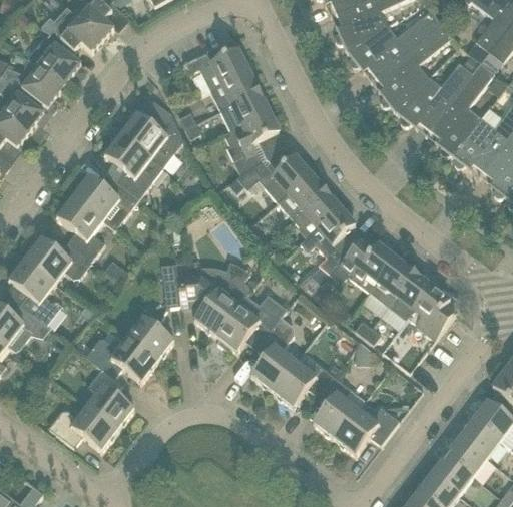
[(104,20),(116,7),(108,0),(83,0),(90,6),(79,18),(103,40),(114,28),(104,20)]
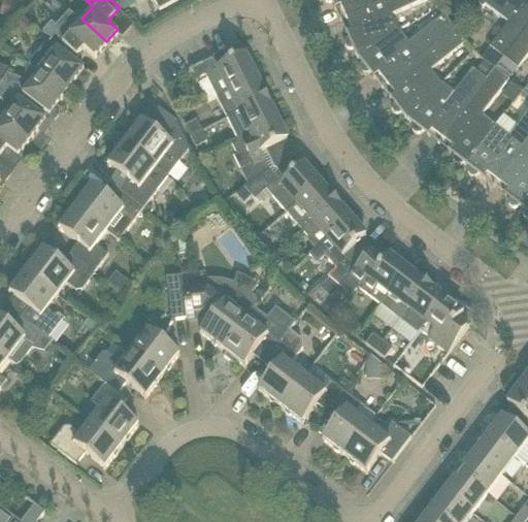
[(339,0),(345,12),(373,0),(339,0)]
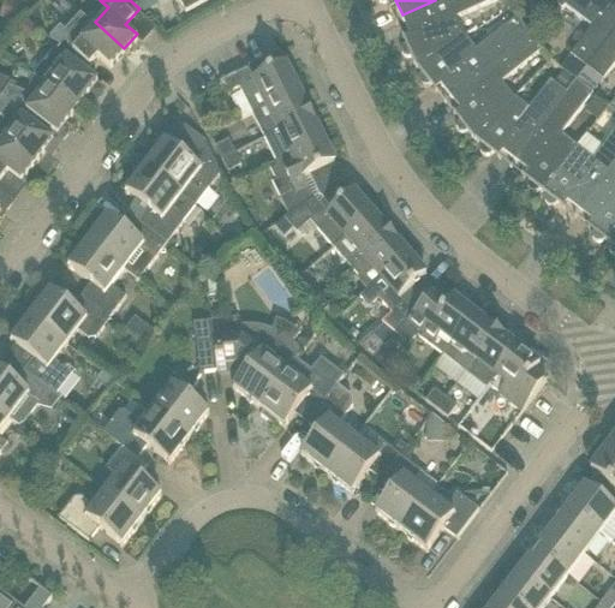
[(457,13),(484,0),(435,0),(402,15),(412,36),(405,39),(402,41),(401,43),(401,46),(401,48),(404,51),(406,52),(408,53),(411,52),(416,60),(464,30),(457,13)]
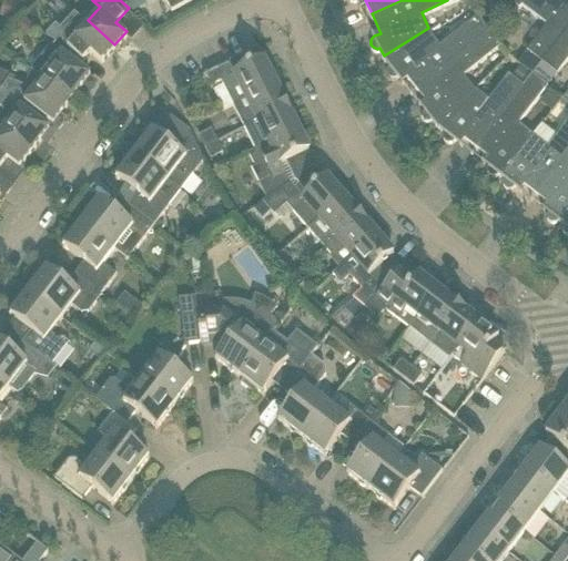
[(541,58),(567,23),(567,0),(521,0),(518,3),(518,4),(523,1),(547,20),(527,47),(541,58)]
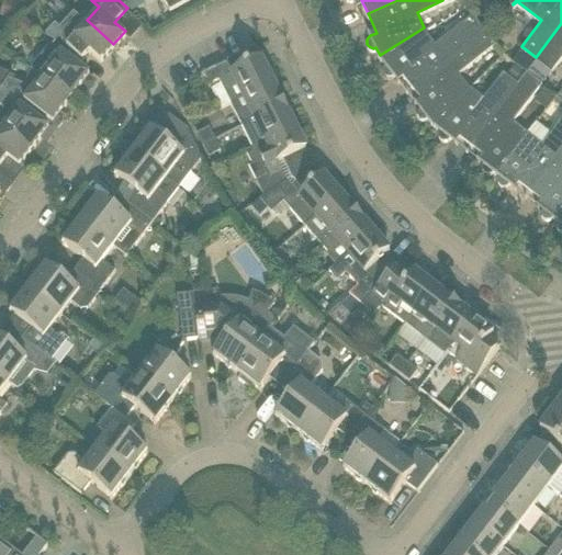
[(54,20),(45,30),(55,38),(59,34),(62,36),(60,37),(66,42),(81,57),(90,47),(101,57),(113,44),(87,20),(74,8),(59,24),(54,20)]
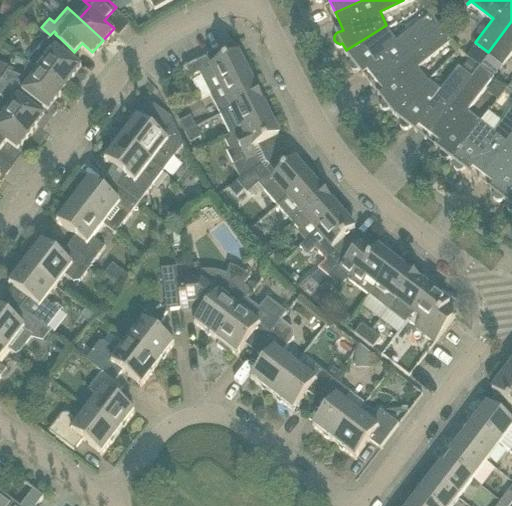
[(375,76),(441,24),(430,11),(396,38),(386,25),(346,50),(351,57),(349,58),(348,60),(348,62),(349,64),(350,66),(352,67),(354,67),(356,67),(358,66),(363,62),(375,76)]
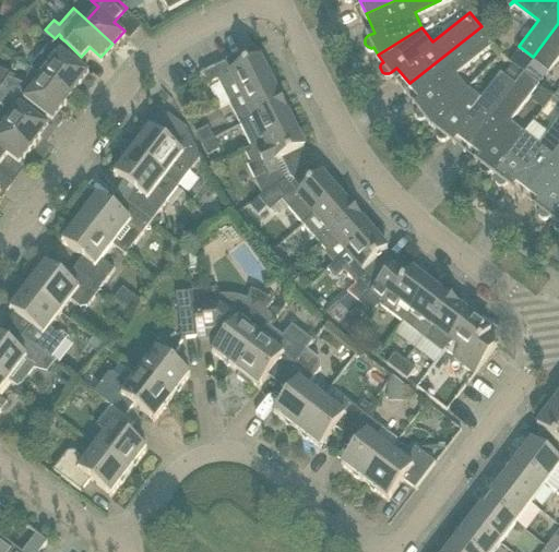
[(558,23),(533,57),(548,69),(558,54),(558,23)]
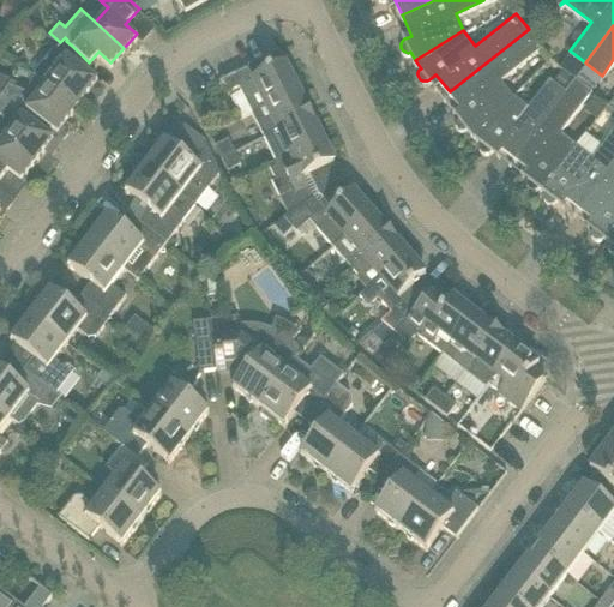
[(501,78),(541,46),(529,29),(450,91),(464,109),(458,115),(456,116),(455,120),(456,122),(457,125),(458,126),(462,127),(464,127),(467,126),(473,133),(512,92),(501,78)]
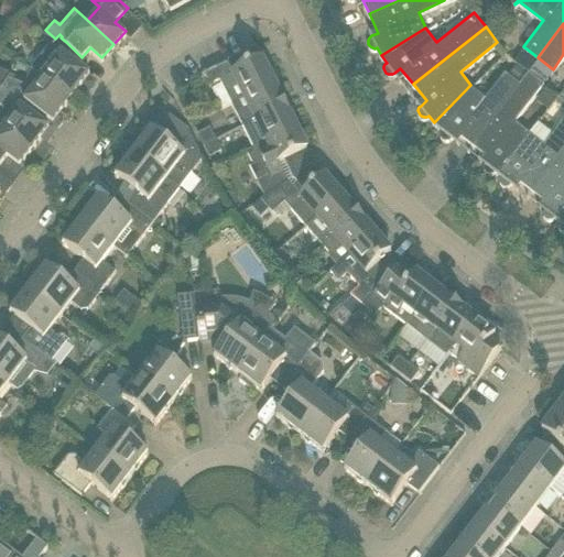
[(89,71),(78,62),(61,48),(49,41),(31,64),(42,73),(71,95),(89,71)]
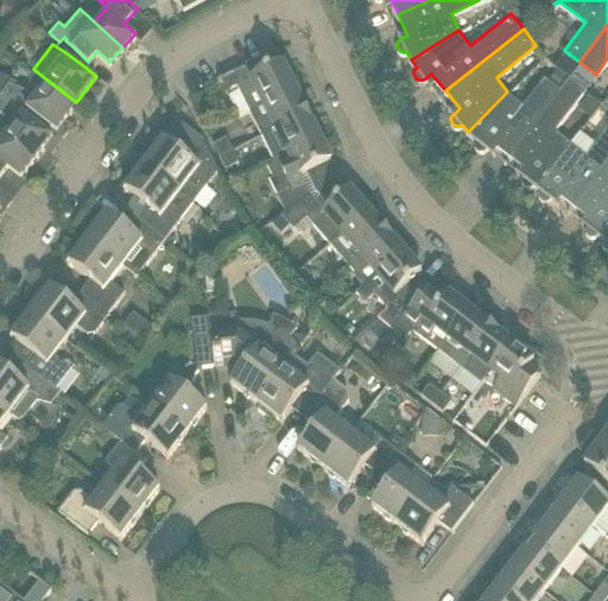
[(236,83),(244,95),(249,107),(295,84),(282,59),(252,75),(246,63),(220,76),(226,88),(236,83)]
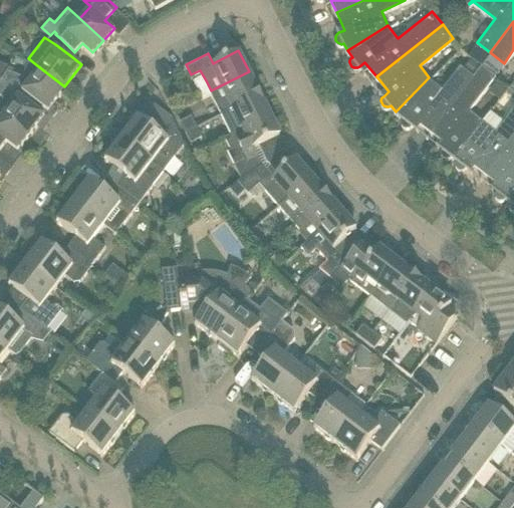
[(64,86),(38,66),(28,58),(22,73),(8,68),(2,76),(15,87),(18,83),(22,87),(22,88),(47,108),(64,86)]
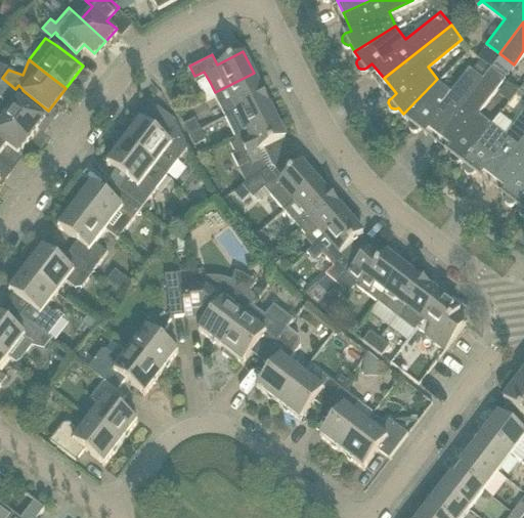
[(506,75),(505,75),(491,63),(482,75),(483,75),(439,132),(454,144),(450,149),(449,152),(449,154),(449,156),(450,158),(452,159),(454,160),(456,160),(459,159),(460,158),(463,159),(492,121),(478,111),(506,75)]
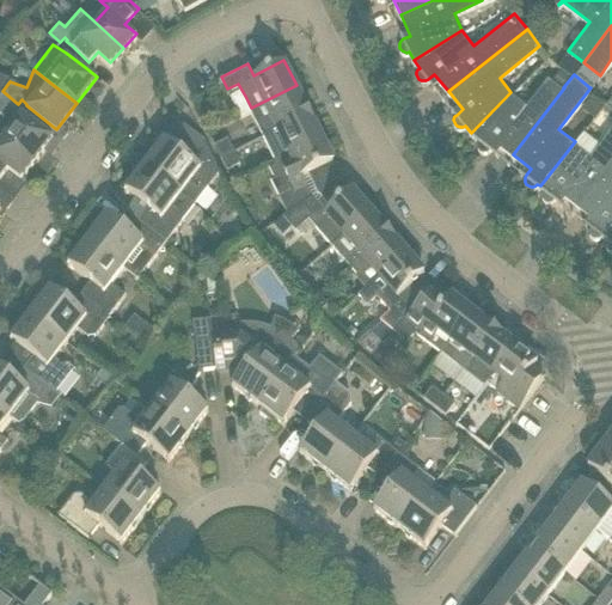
[(564,87),(563,87),(548,75),(526,104),(510,92),(471,133),(478,139),(477,141),(477,144),(478,146),(479,148),(482,150),(485,150),(488,150),(490,147),(495,141),(513,154),(564,87)]
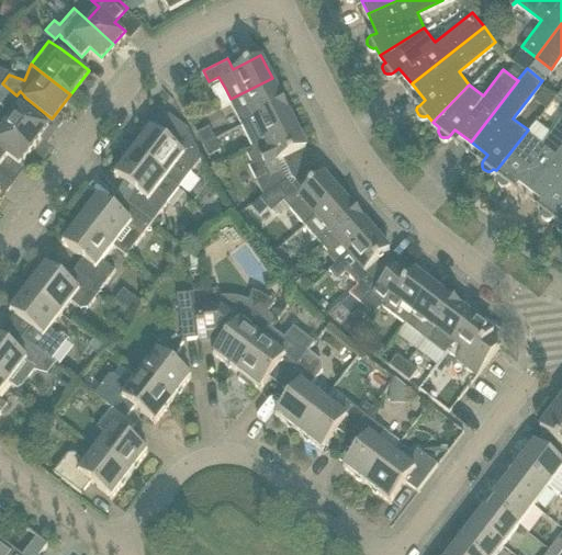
[(283,101),(272,78),(231,99),(242,122),(255,115),(283,101)]
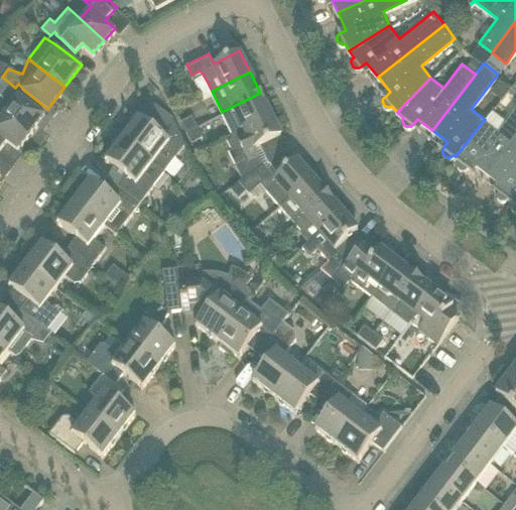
[(0,92),(4,97),(0,102),(0,114),(1,116),(27,136),(37,123),(44,114),(34,106),(18,94),(17,95),(12,92),(15,88),(2,77),(0,78),(0,92)]
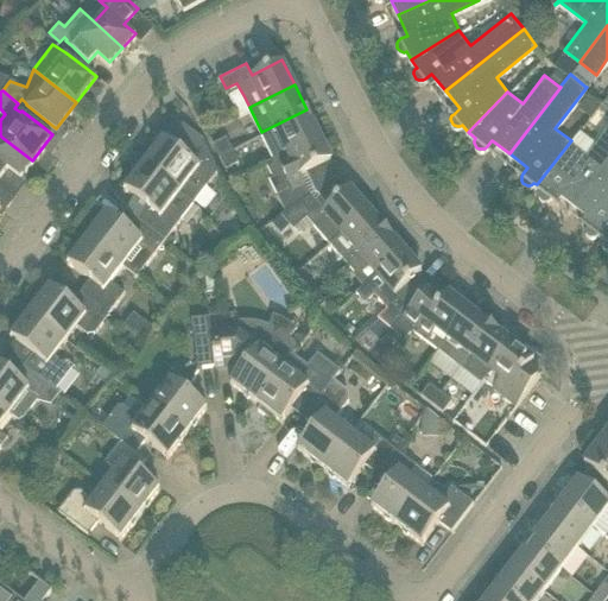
[(276,125),(261,132),(273,156),(287,149),(318,133),(306,109),(276,125)]
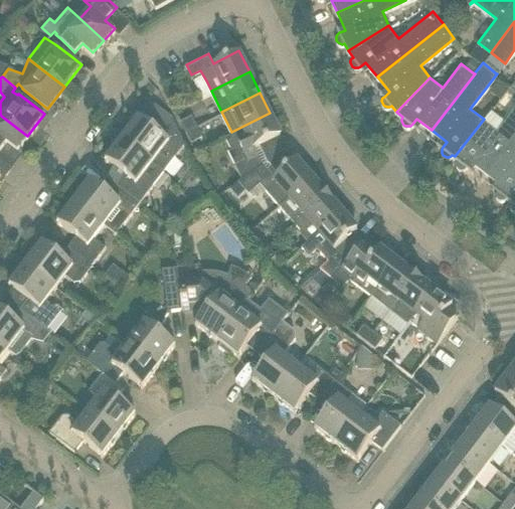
[(486,172),(514,133),(514,105),(497,129),(484,119),(455,156),(457,158),(456,160),(456,162),(456,164),(457,166),(459,167),(461,168),(463,168),(465,167),(467,166),(471,160),(486,172)]
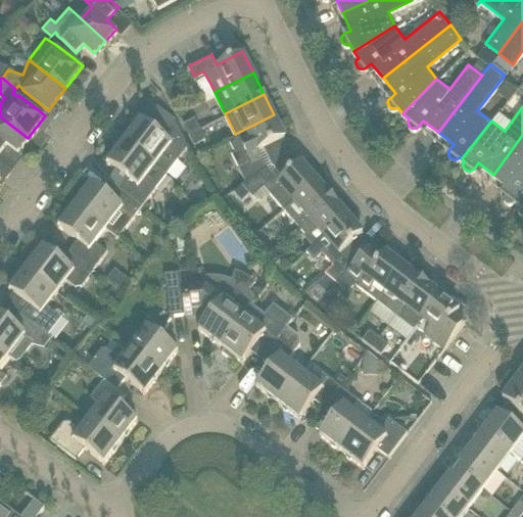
[(194,114),(184,121),(189,131),(200,126),(194,114)]
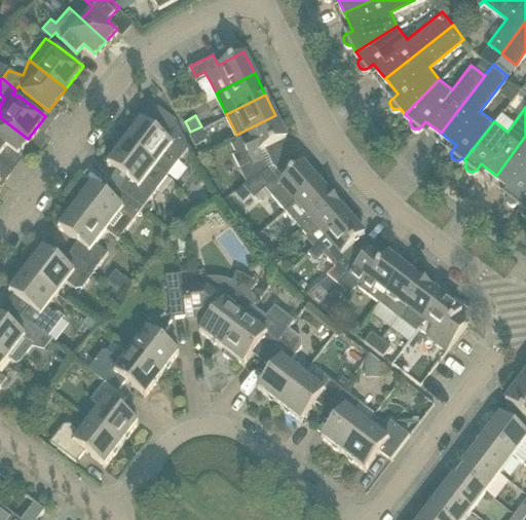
[(260,149),(265,147),(286,137),(275,115),(249,128),(236,135),(230,138),(242,164),(239,165),(247,181),(268,165),(260,149)]
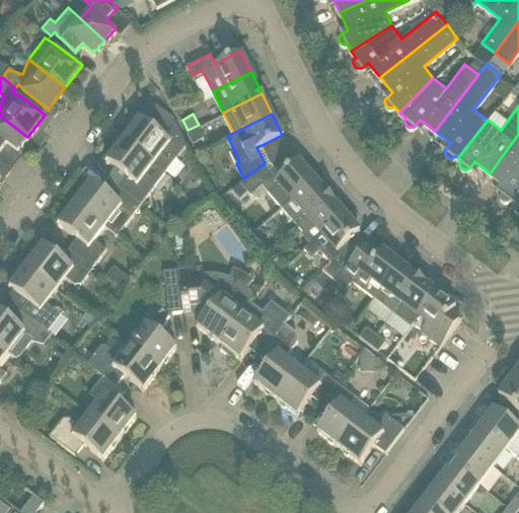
[(138,116),(122,137),(154,161),(165,170),(179,151),(187,142),(184,139),(182,134),(173,116),(166,120),(157,131),(140,117),(140,116),(139,115),(138,116)]
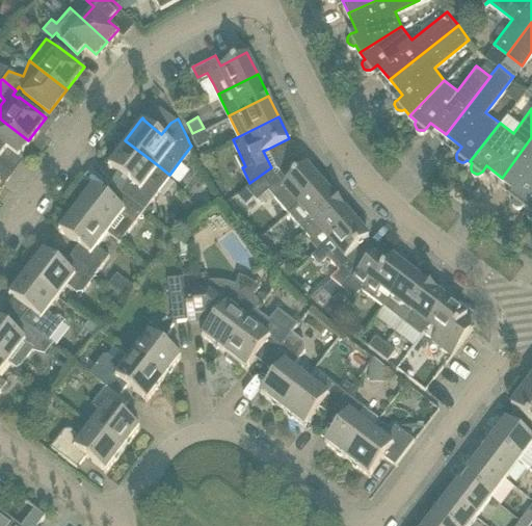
[(28,140),(1,120),(0,121),(0,154),(7,146),(18,154),(28,140)]
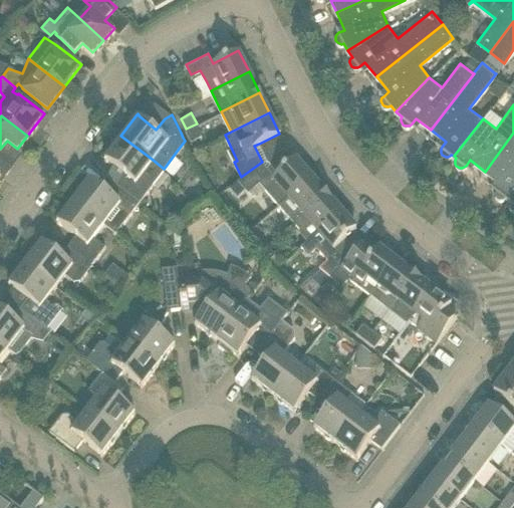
[(202,135),(197,123),(186,129),(191,140),(202,135)]
